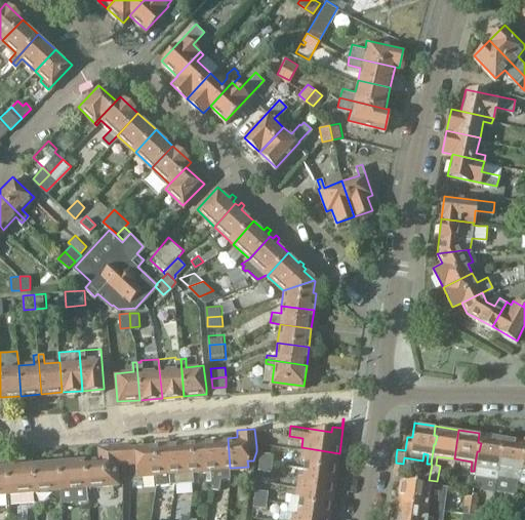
[(474,471),(474,473),(475,473),(485,475),(484,477),(491,478),(491,476),(496,477),(497,477),(497,475),(497,474),(496,474),(502,436),(480,433),(479,433),(478,442),(481,443),(479,451),(477,451),(474,471)]
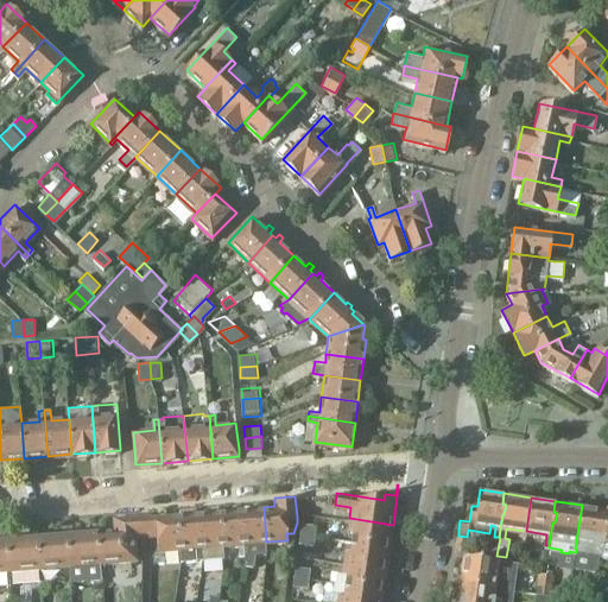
[(582,505),(575,549),(576,549),(576,550),(593,552),(601,553),(607,520),(603,520),(606,509),(582,505)]
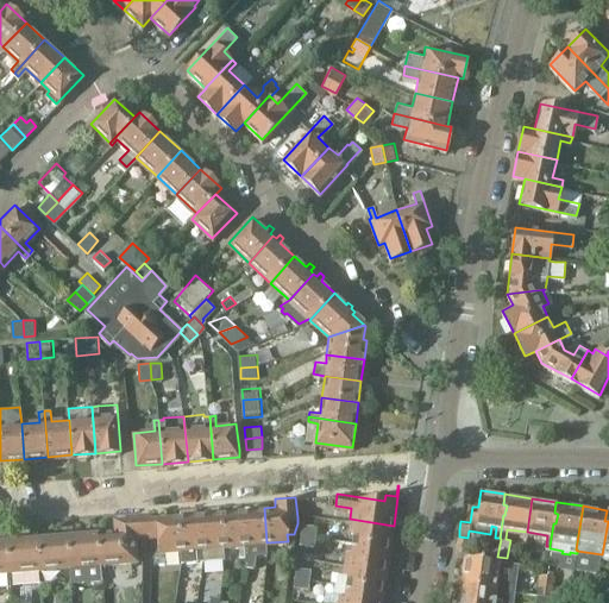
[(261,508),(243,509),(246,553),(245,565),(256,566),(258,552),(268,552),(267,542),(264,508),(261,508)]
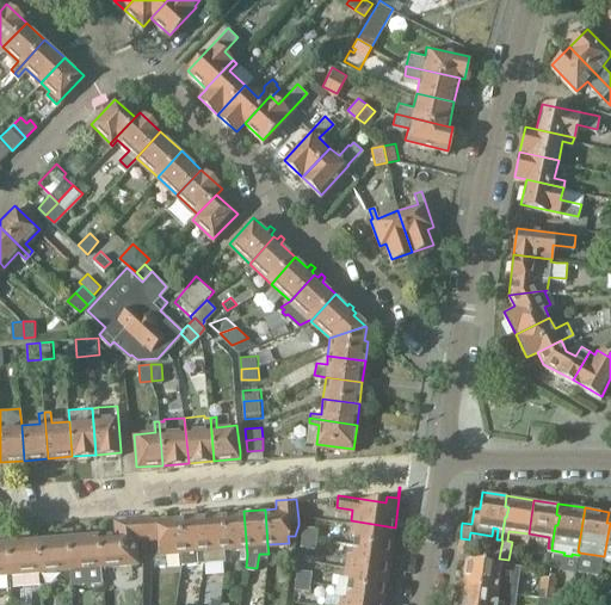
[(238,512),(222,513),(224,548),(241,547),(241,556),(247,555),(244,511),(238,512)]
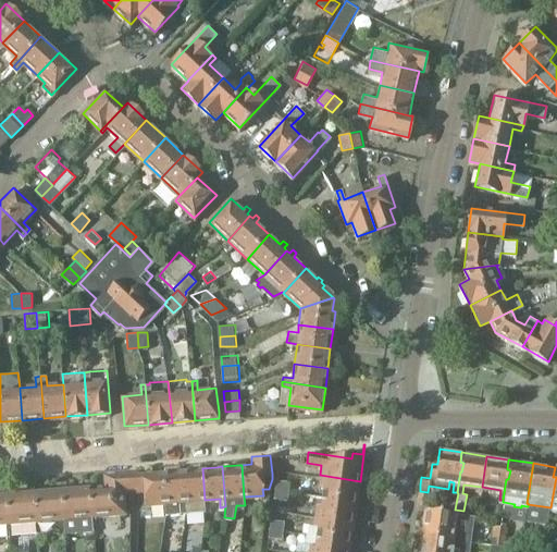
[(188,469),(183,469),(186,511),(193,511),(206,510),(205,500),(202,468),(188,469)]
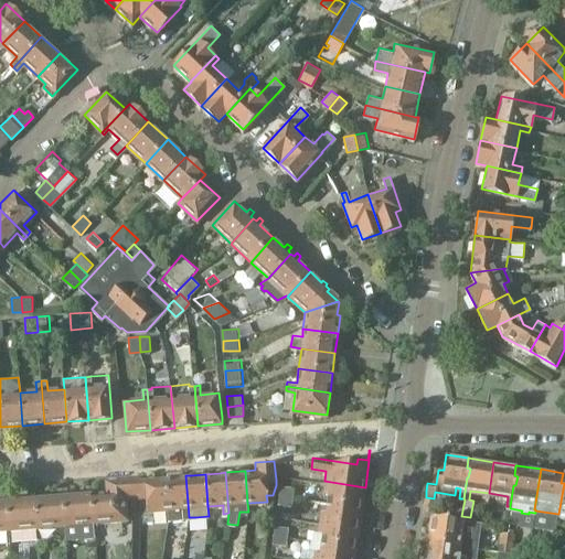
[(140,475),(128,477),(130,497),(146,497),(148,520),(155,520),(153,511),(168,509),(164,477),(140,480),(140,475)]
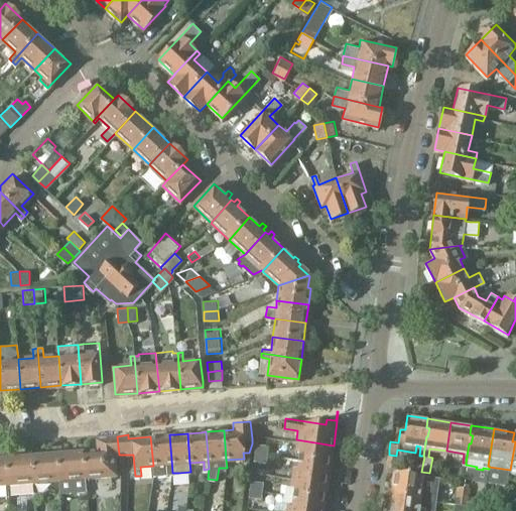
[(169,434),(150,436),(153,466),(154,474),(167,473),(172,473),(169,434)]
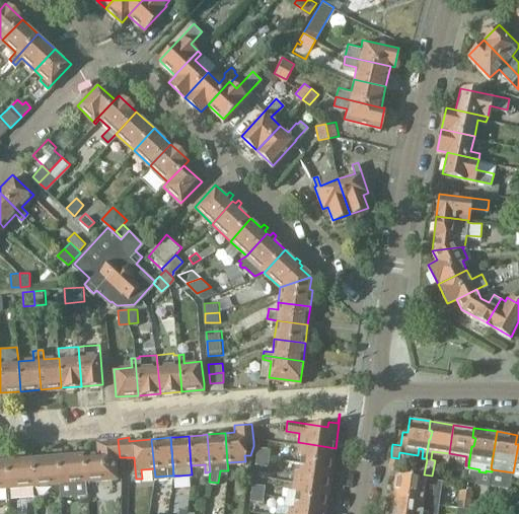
[(90,454),(85,454),(87,480),(92,480),(117,478),(116,458),(120,457),(118,439),(96,441),(97,453),(90,454)]
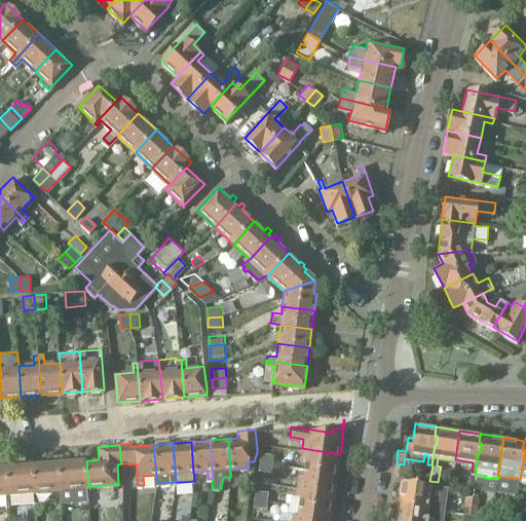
[(302,448),(301,457),(305,458),(304,468),(337,472),(340,454),(302,448)]
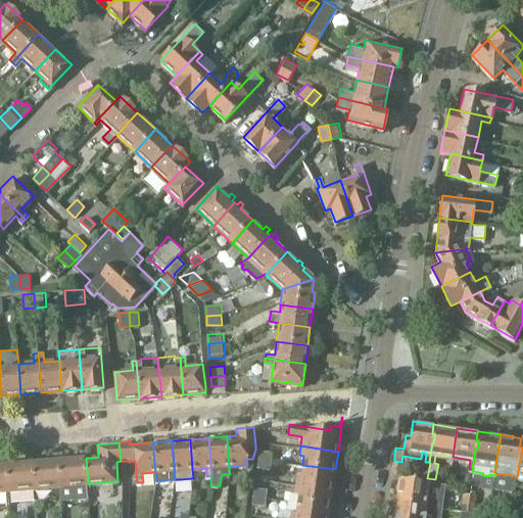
[(260,448),(258,456),(273,458),(274,450),(260,448)]
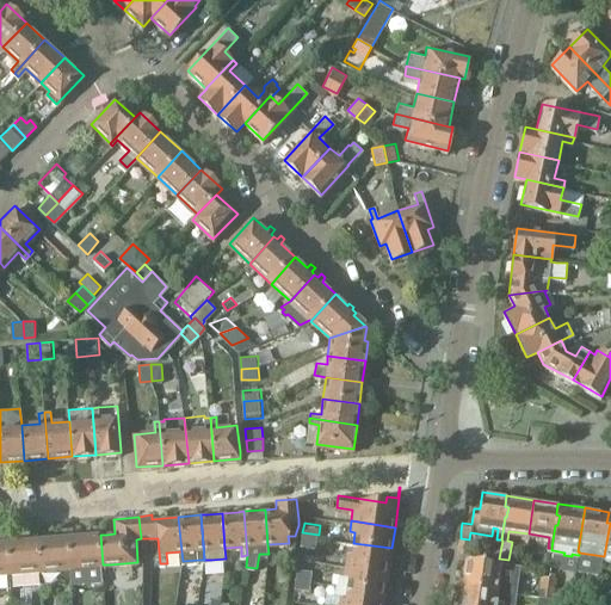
[(302,532),(301,543),(318,545),(319,535),(302,532)]
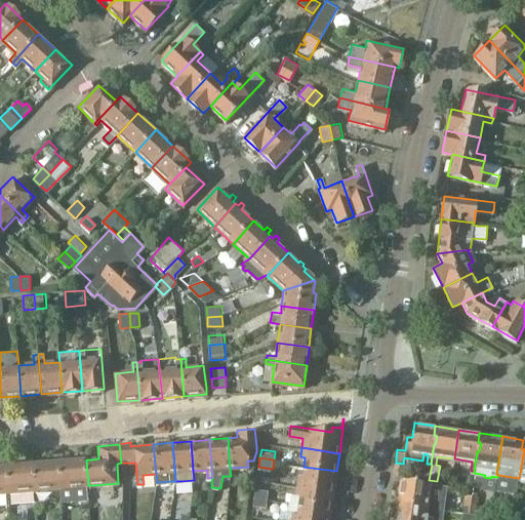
[(67,462),(58,463),(61,487),(62,498),(70,497),(88,496),(88,485),(86,460),(67,462)]
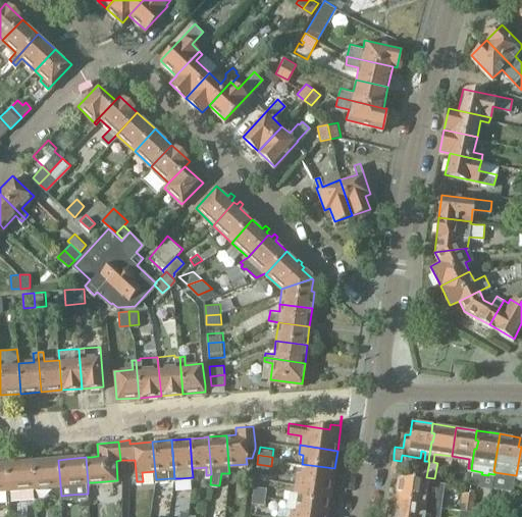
[(42,461),(32,462),(34,486),(44,486),(60,484),(58,460),(42,461)]
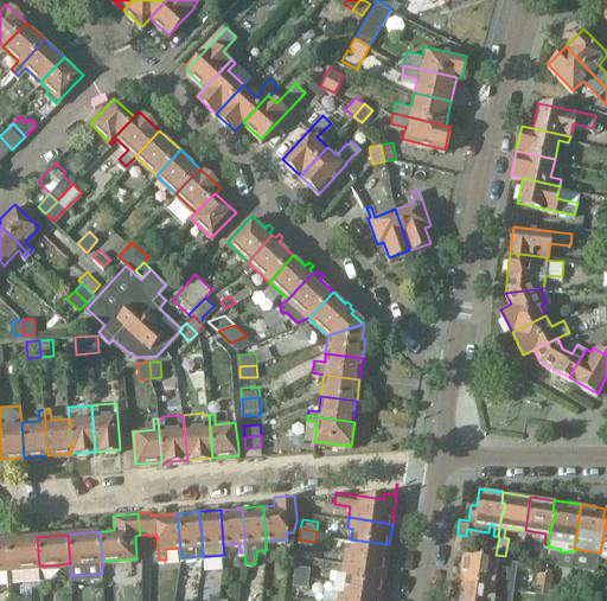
[(458,535),(455,548),(465,550),(466,536),(458,535)]
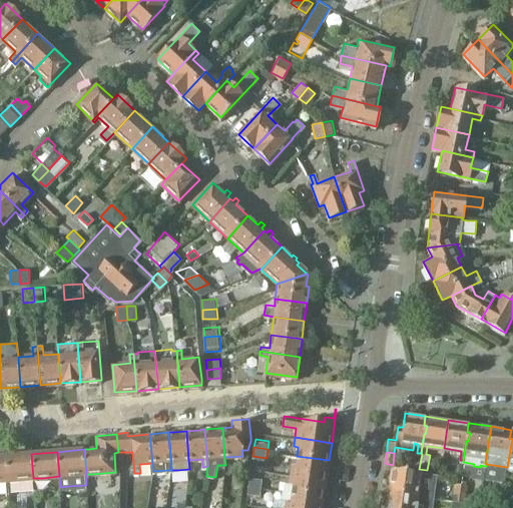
[(17,455),(6,456),(8,481),(20,480),(23,479),(33,478),(31,454),(17,455)]
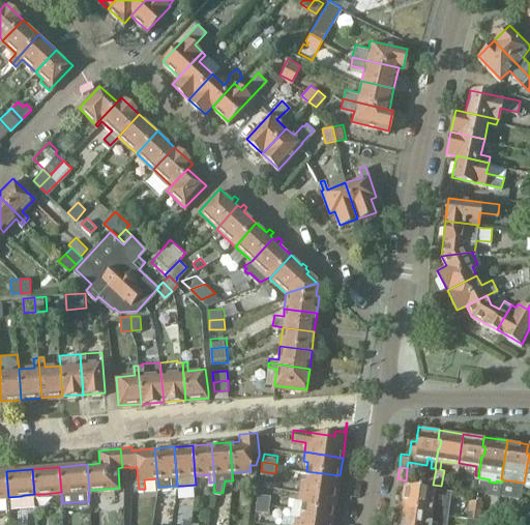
[(0,471),(0,497),(8,497),(6,471),(0,471)]
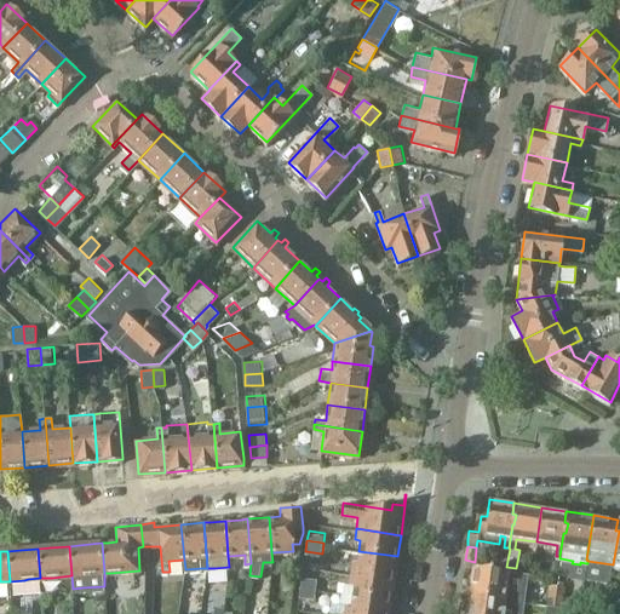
[(352,560),(351,572),(395,578),(397,556),(359,551),(357,561),(352,560)]
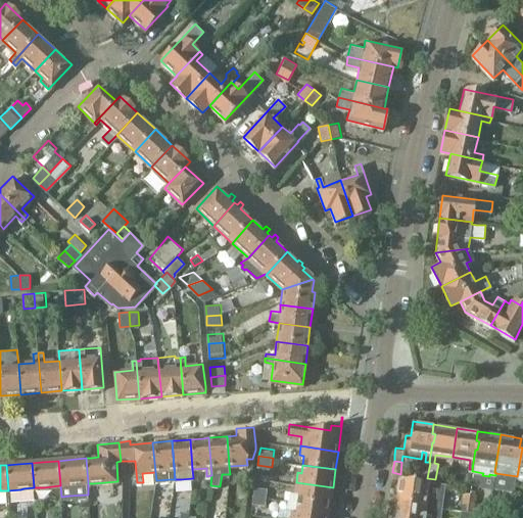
[(399,477),(396,501),(406,503),(407,502),(407,500),(420,502),(420,504),(430,505),(439,507),(443,483),(429,481),(399,477)]
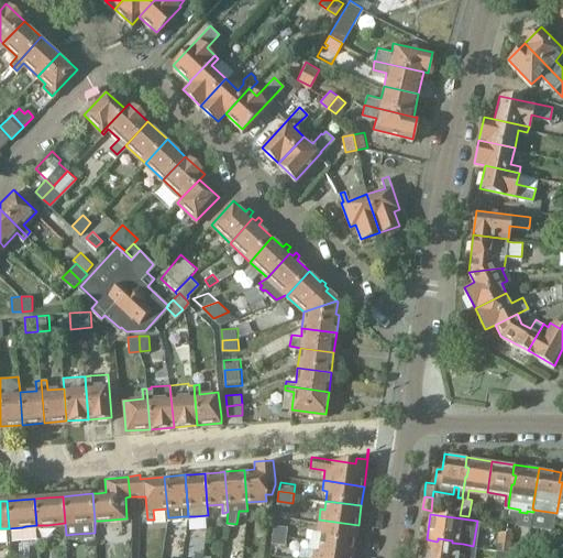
[(319,520),(318,531),(322,531),(321,540),(355,545),(359,525),(319,520)]
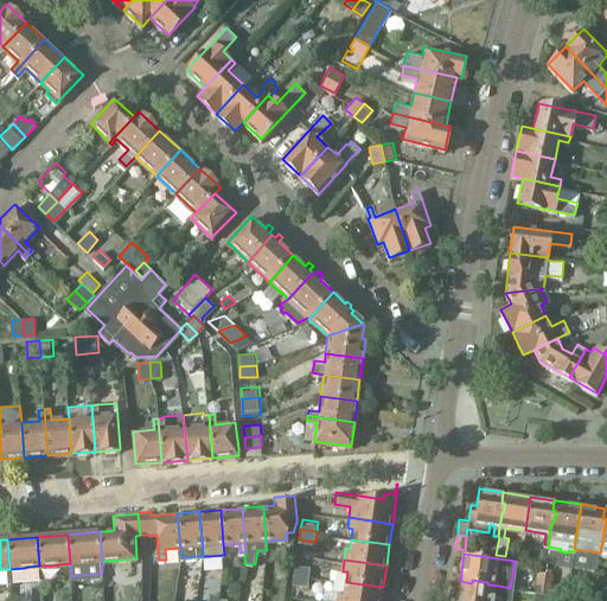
[(295,562),(294,573),(310,575),(311,564),(295,562)]
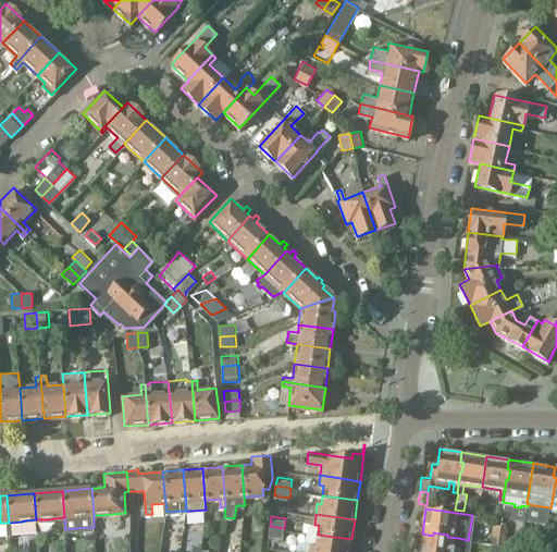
[(492,532),(492,537),(498,537),(500,524),(494,523),(492,532)]
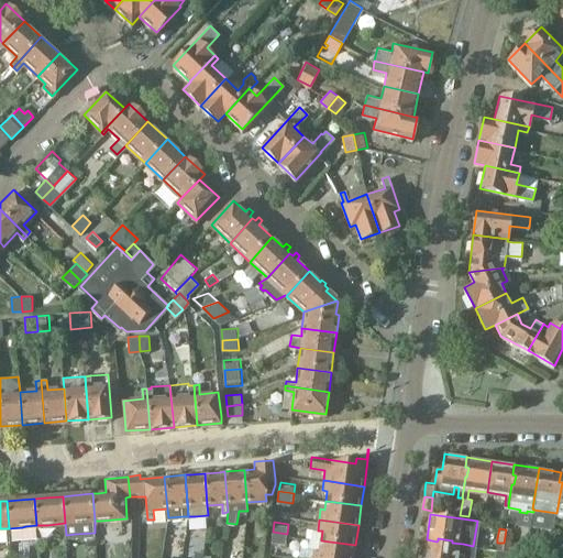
[(273,532),(272,540),(285,543),(287,534),(273,532)]
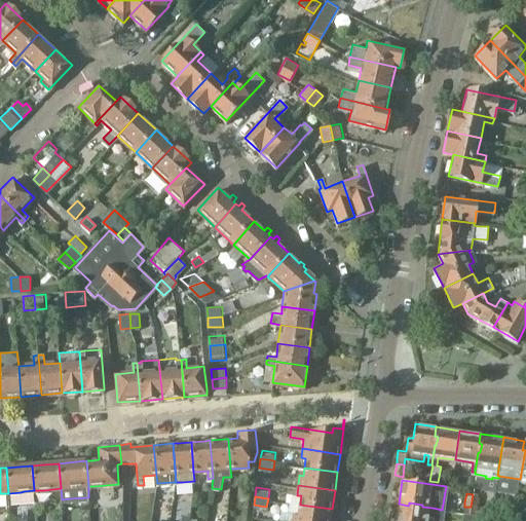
[(399,504),(396,520),(431,520),(433,520),(441,520),(442,510),(433,508),(422,507),(422,505),(409,503),(409,505),(408,506),(399,504)]
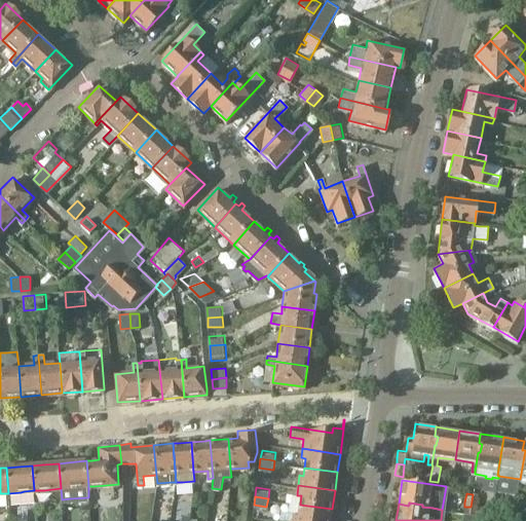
[(280,510),(279,519),(285,520),(291,520),(330,520),(332,509),(300,505),(299,513),(294,512),(291,512),(280,510)]
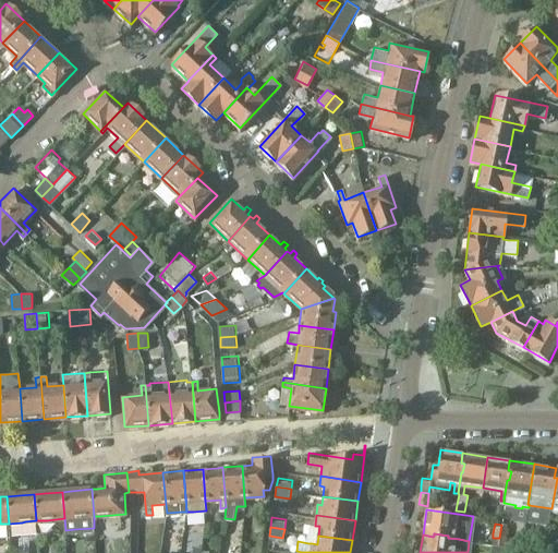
[(492,543),(490,552),(504,552),(505,545),(492,543)]
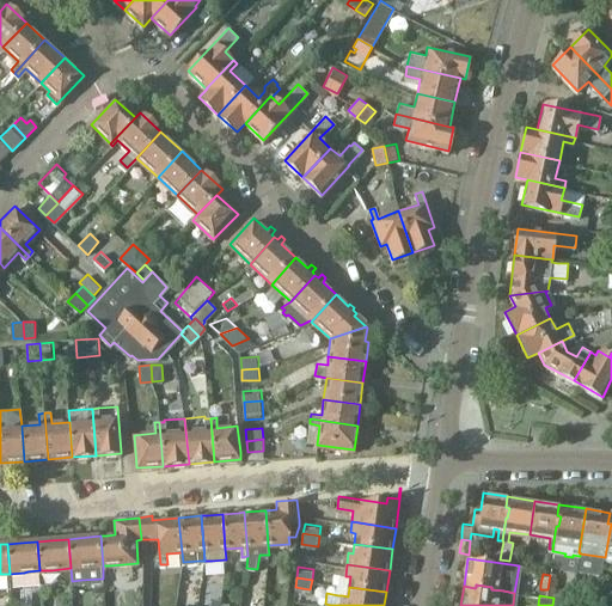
[(583,595),(581,605),(597,605),(599,598),(583,595)]
